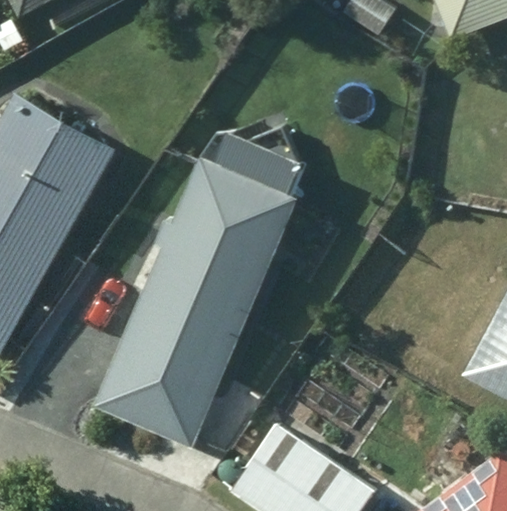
[(5,0),(15,19),(52,0),(5,0)]
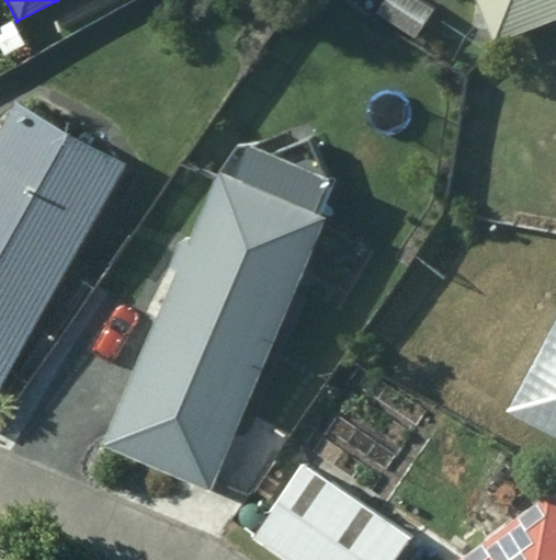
[(417,0),(385,0),(376,14),(415,40),(434,10),(417,0)]
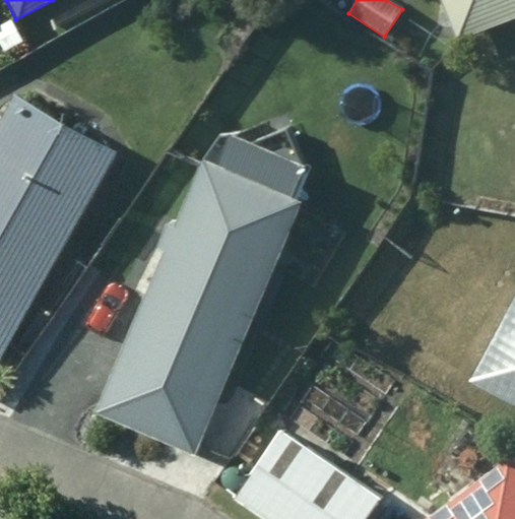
[(514,0),(444,0),(460,41),(514,18),(514,0)]
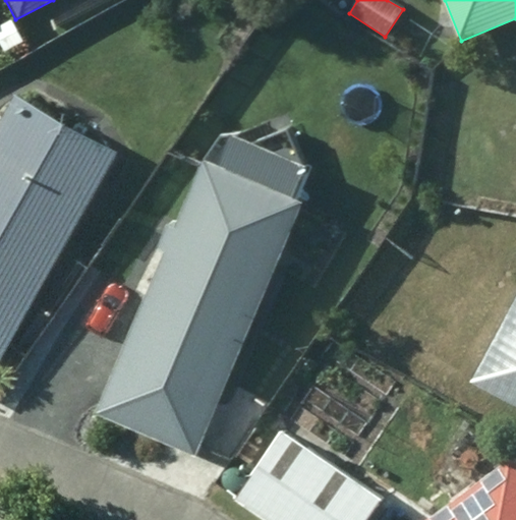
[(0,24),(0,44),(5,53),(23,40),(9,18),(0,24)]
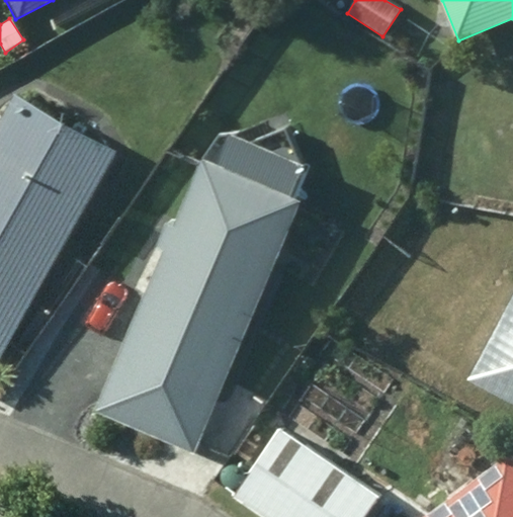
[(0,357),(111,149),(9,94),(0,110),(0,357)]
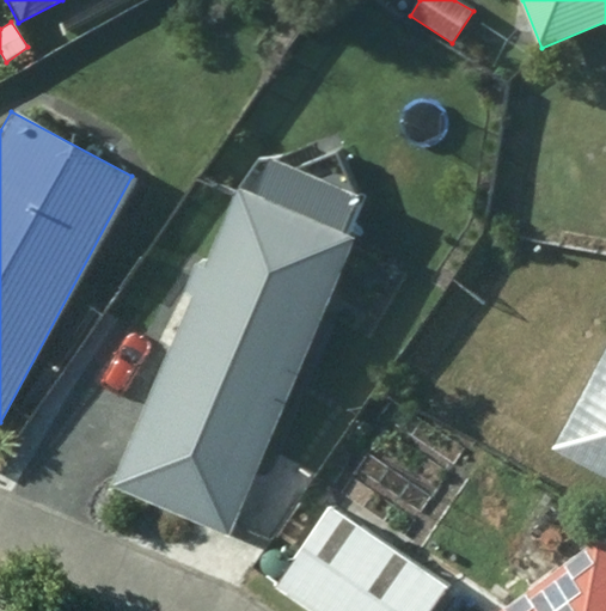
[(193,295),(112,487),(227,535),(352,237),(338,231),(353,196),(264,158),(250,194),(236,188),(202,269),(195,267),(184,292),(193,295)]
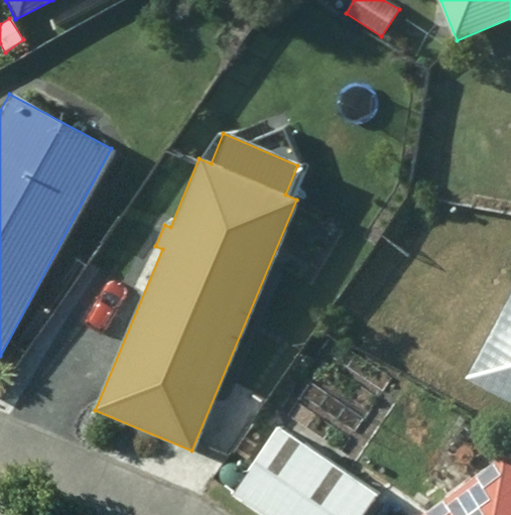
[(510,293),(464,378),(510,403),(510,293)]
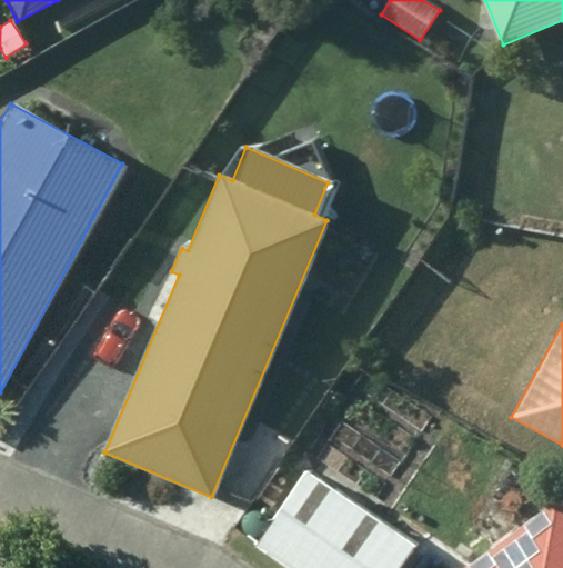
[(257,546),(288,567),(420,567),(406,558),(415,546),(309,471),(257,546)]
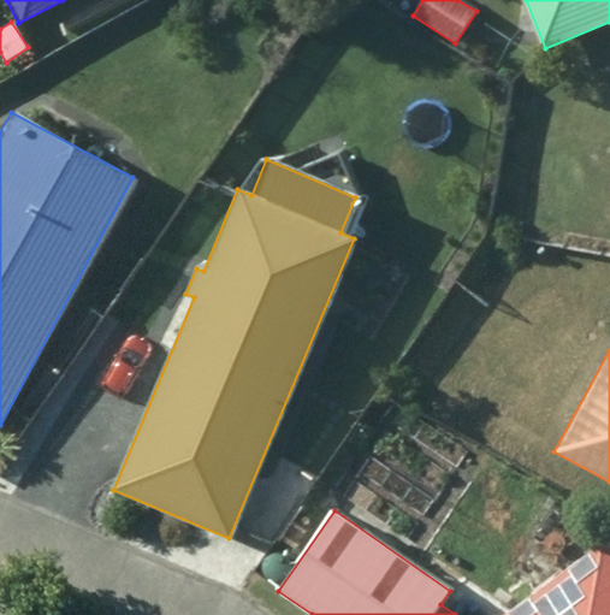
[(609,560),(599,545),(501,614),(609,614),(609,560)]
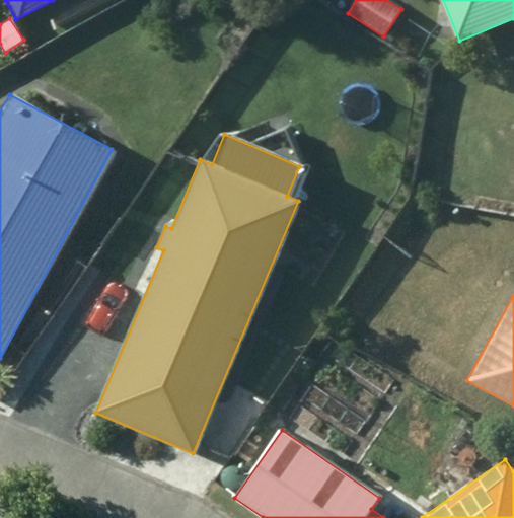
All buildings are outlined.
